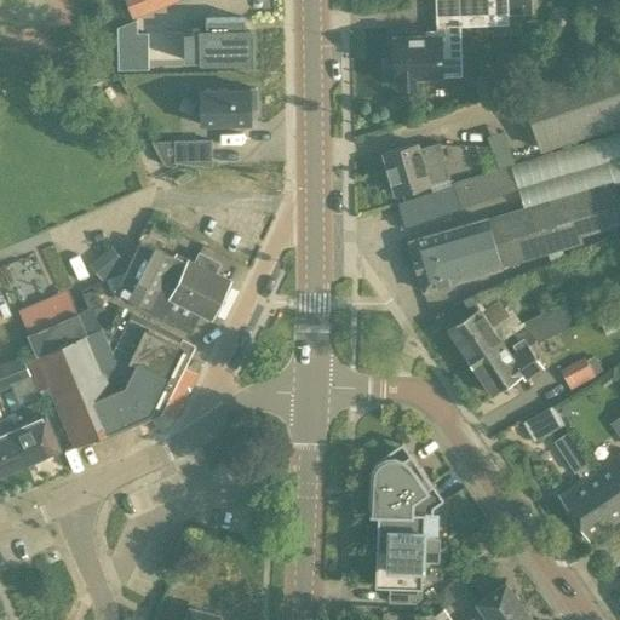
[(435,0),(436,35),(394,38),(395,79),(397,79),(397,87),(415,86),(415,79),(441,76),(440,52),(459,52),(459,26),(507,24),(507,16),(532,15),(530,0),(435,0)]
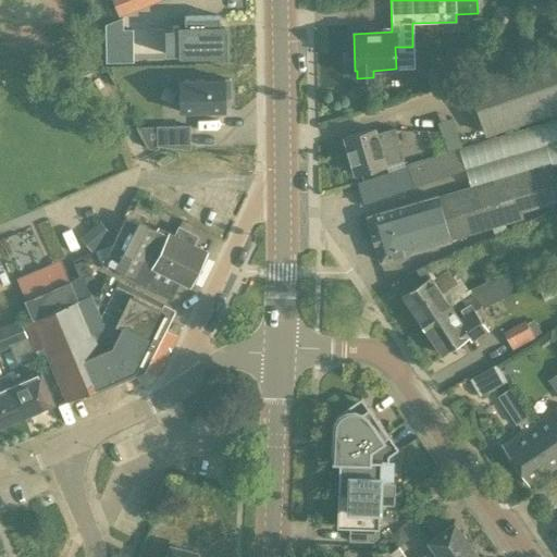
[(220,27),(219,16),(184,16),(184,28),(181,28),(181,29),(164,29),(165,54),(181,54),(224,53),(224,27),(220,27)]
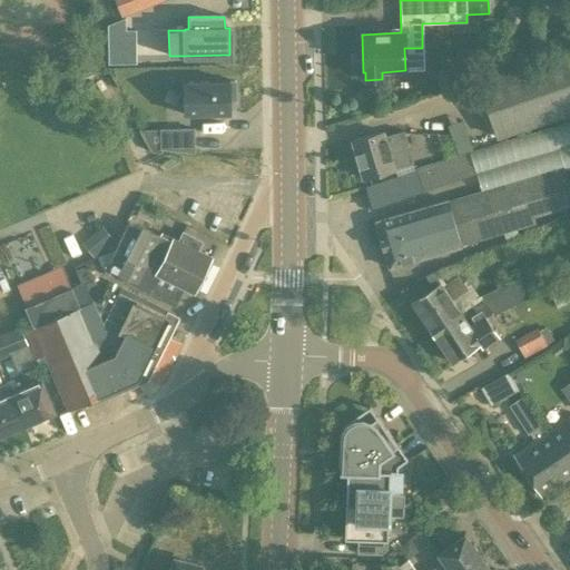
[(498,137),(569,111),(569,69),(563,50),(478,80),(498,137)]
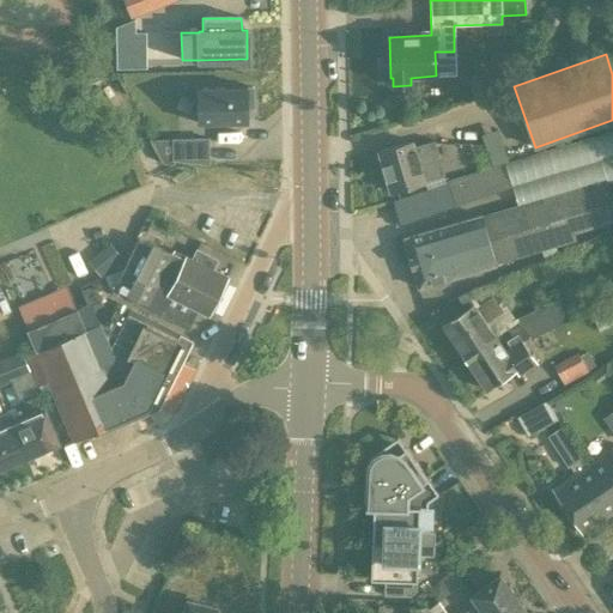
[(253,109),(253,87),(195,89),(196,123),(248,122),(247,109),(253,109)]
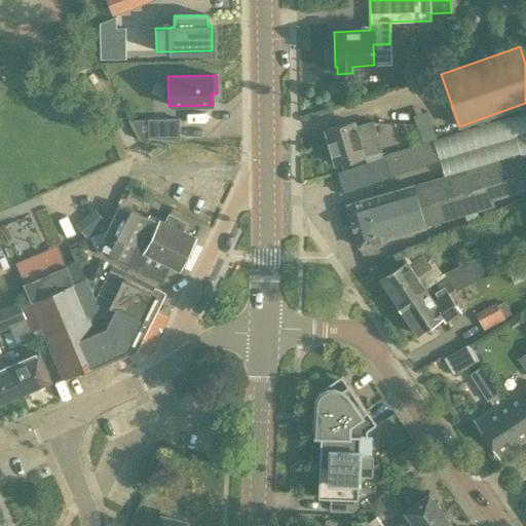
[(148,120),(148,137),(179,140),(178,119),(148,120)]
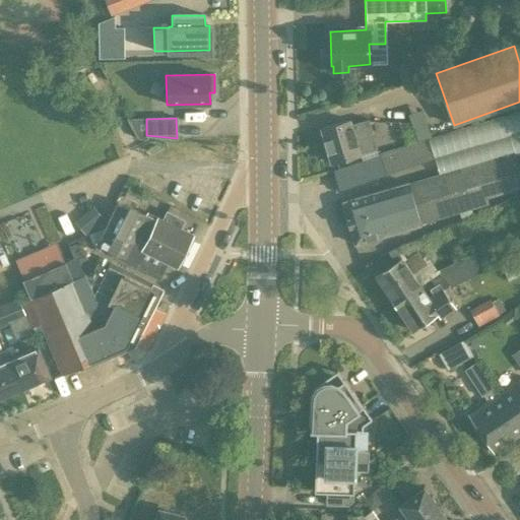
[(368,120),(351,124),(350,121),(320,129),(330,163),(360,154),(360,153),(376,148),(368,120)]
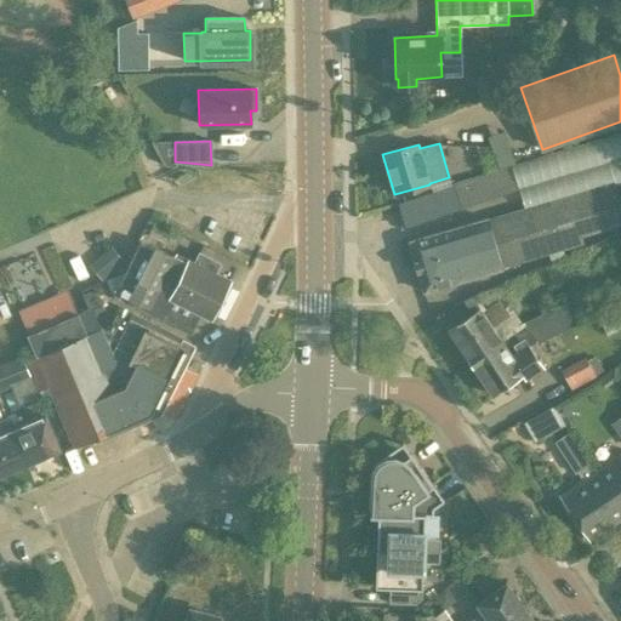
[(501,268),(501,266),(582,241),(581,235),(620,222),(620,206),(614,182),(547,201),(486,220),(409,243),(423,291),(501,268)]
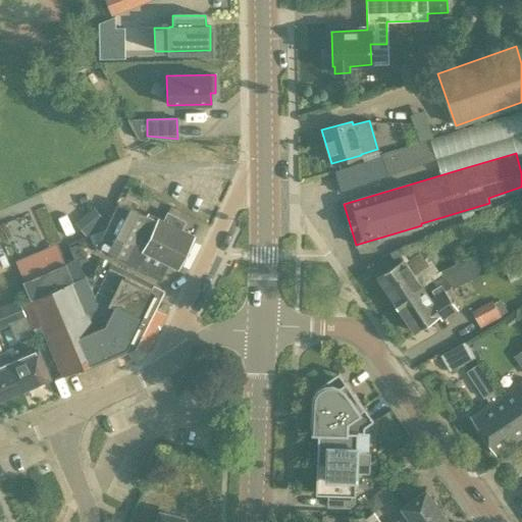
[(341,193),(387,176),(381,155),(334,172),(341,193)]
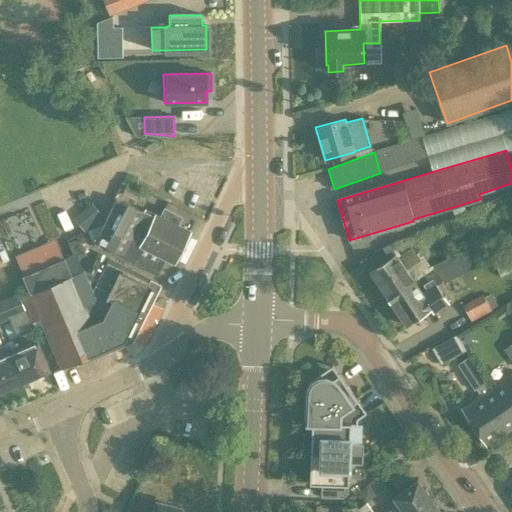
[(190,233),(176,226),(180,218),(164,211),(160,218),(146,211),(145,212),(115,197),(93,244),(133,263),(141,248),(174,264),(190,233)]
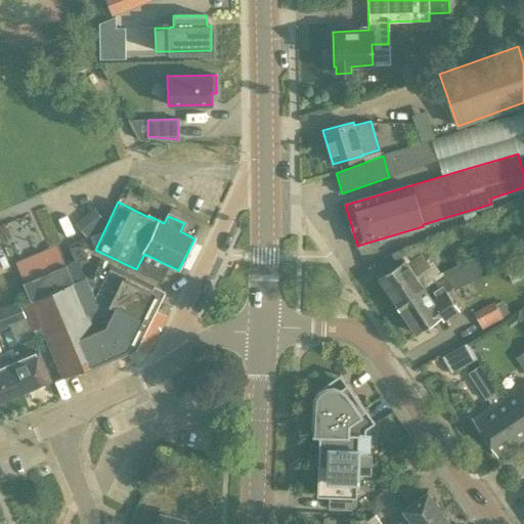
[(80,244),(70,248),(77,266),(88,261),(80,244)]
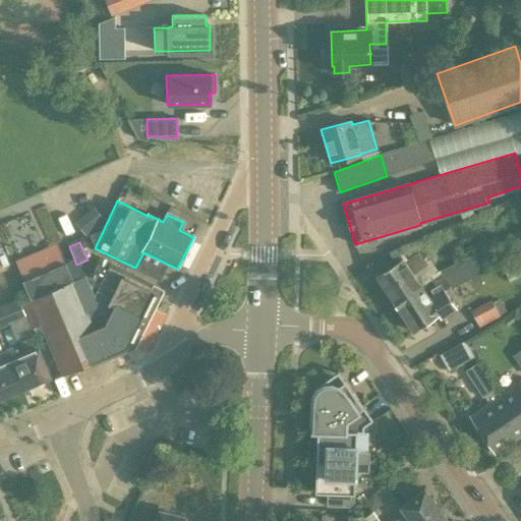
[(394,304),(419,288),(441,274),(440,271),(439,271),(438,272),(429,259),(427,262),(424,257),(422,259),(414,243),(397,250),(397,248),(389,253),(395,265),(377,277),(394,304)]
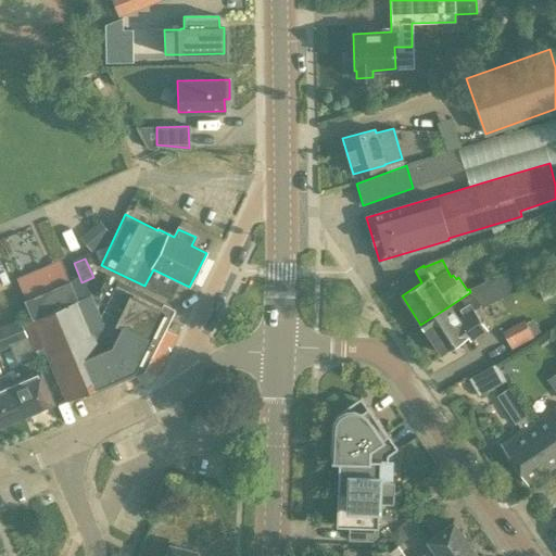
[(510,270),(469,289),(470,292),(482,307),(519,289),(510,270)]
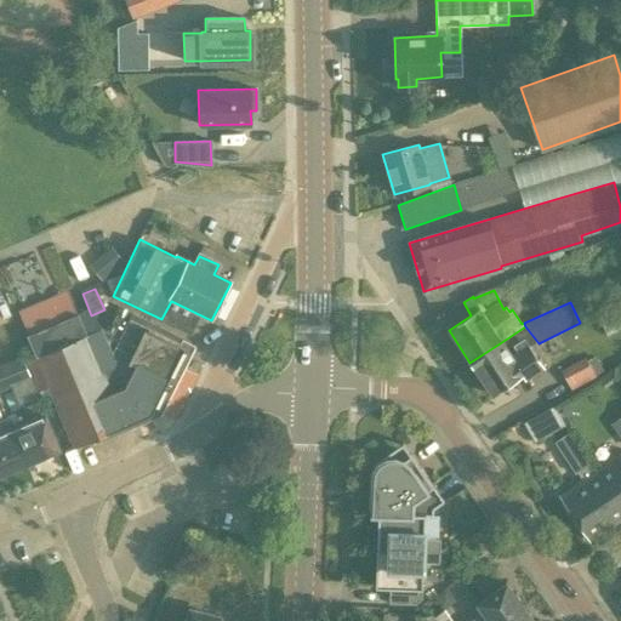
[(620,303),(598,313),(607,334),(620,328),(620,303)]
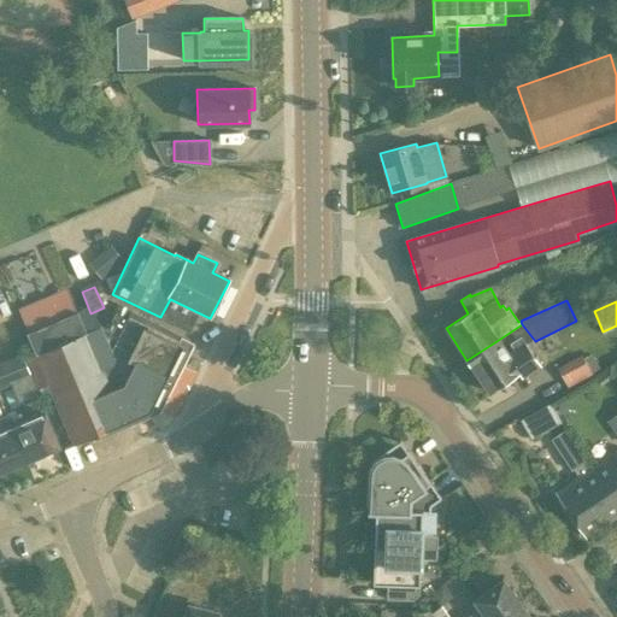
[(31,347),(36,357),(48,385),(75,445),(125,423),(125,422),(148,411),(151,406),(153,407),(182,347),(180,342),(182,338),(131,315),(129,319),(116,313),(105,336),(93,342),(88,334),(87,334),(77,313),(27,335),(31,347)]
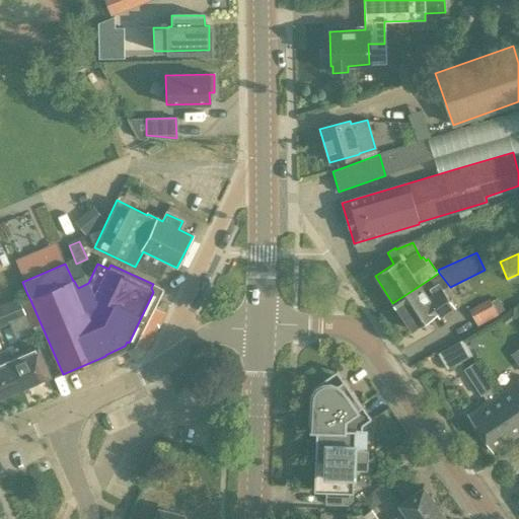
[(441,288),(434,276),(418,287),(392,303),(411,330),(436,314),(439,319),(455,309),(441,288)]
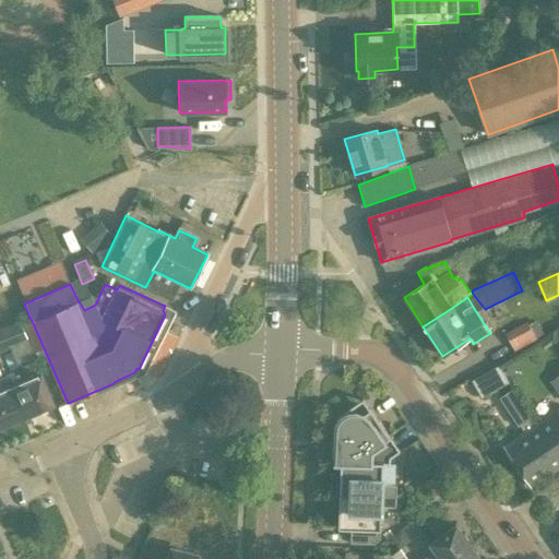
[(20,322),(0,330),(0,351),(9,347),(16,366),(35,358),(33,354),(44,348),(33,323),(22,328),(20,322)]
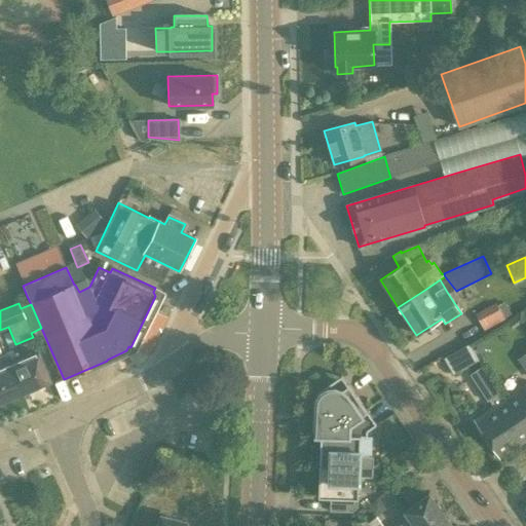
[(503,318),(496,304),(477,314),(485,329),(503,318)]
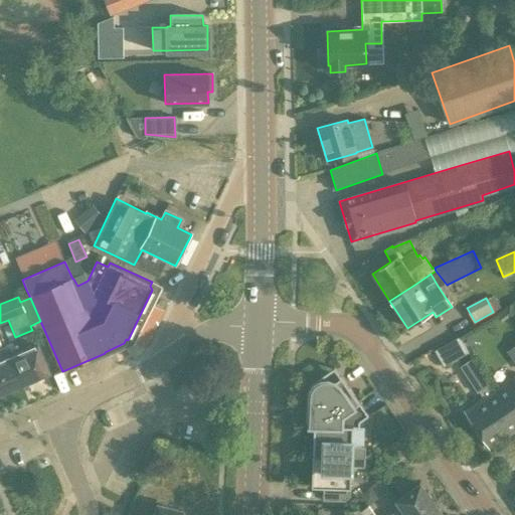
[(459,336),(435,349),(443,365),(468,352),(459,336)]
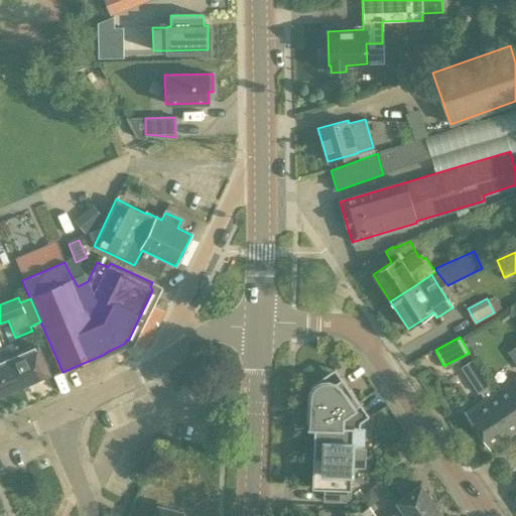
[(31,381),(48,373),(36,345),(10,357),(23,388),(32,384),(31,381)]
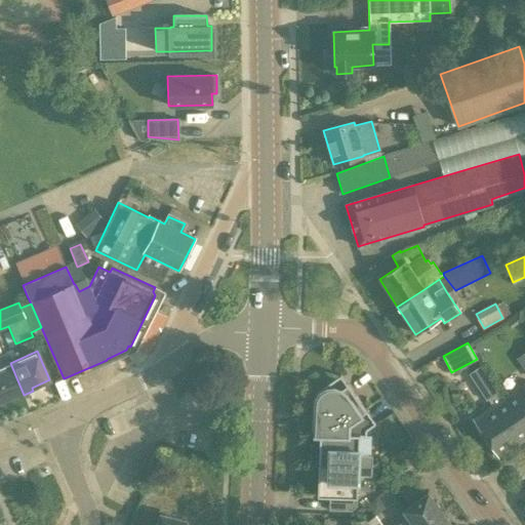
[(24,395),(10,363),(5,352),(0,353),(0,401),(11,396),(13,399),(24,395)]
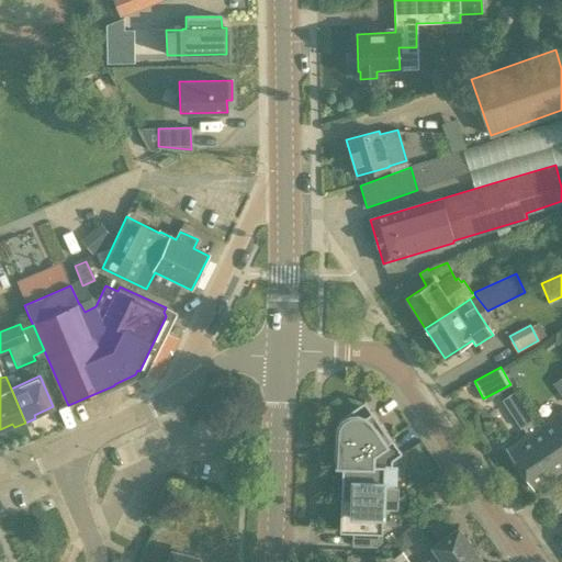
[(520,428),(521,427),(532,419),(518,398),(506,407),(520,428)]
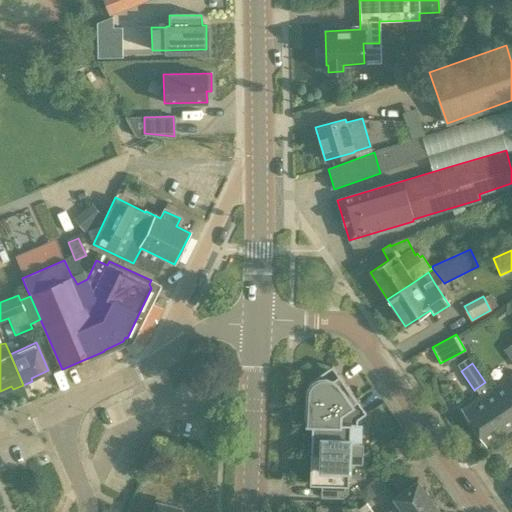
[(304,392),(304,401),(303,418),(307,419),(306,422),(338,424),(338,413),(356,400),(332,365),(311,379),(306,385),(304,392)]
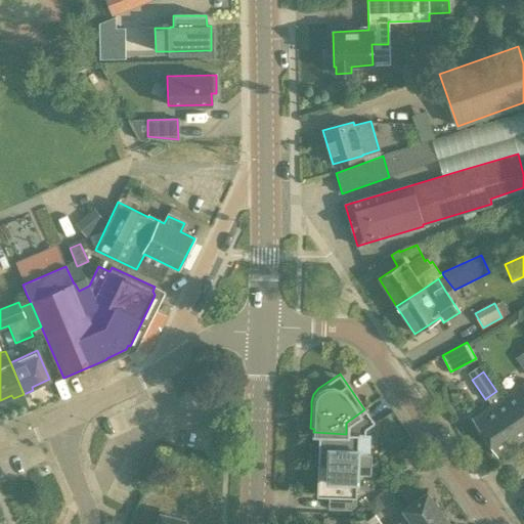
[(503,416),(520,441),(523,438),(523,384),(503,399),(510,410),(503,416)]
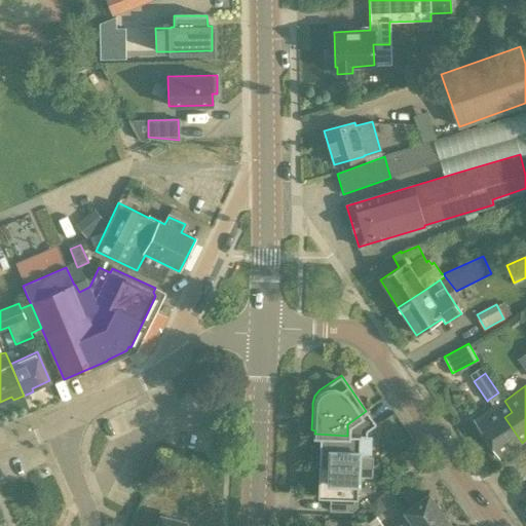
[(512,412),(504,401),(476,419),(500,457),(522,443),(504,417),(512,412)]
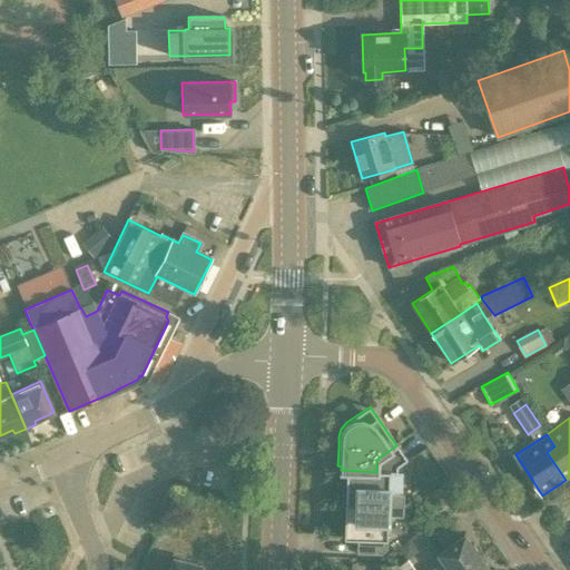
[(406,460),(396,445),(376,460),(376,472),(341,470),(341,471),(346,471),(345,503),(403,507),(404,494),(389,494),(390,473),(397,473),(397,468),(406,460)]
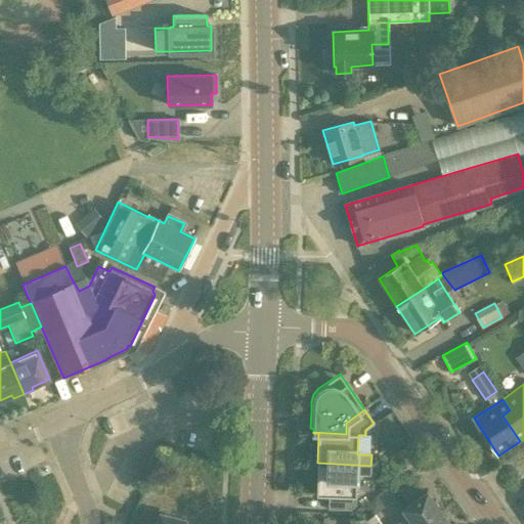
[(370,475),(370,466),(317,463),(316,494),(329,495),(329,509),(350,510),(356,506),(357,475),(370,475)]
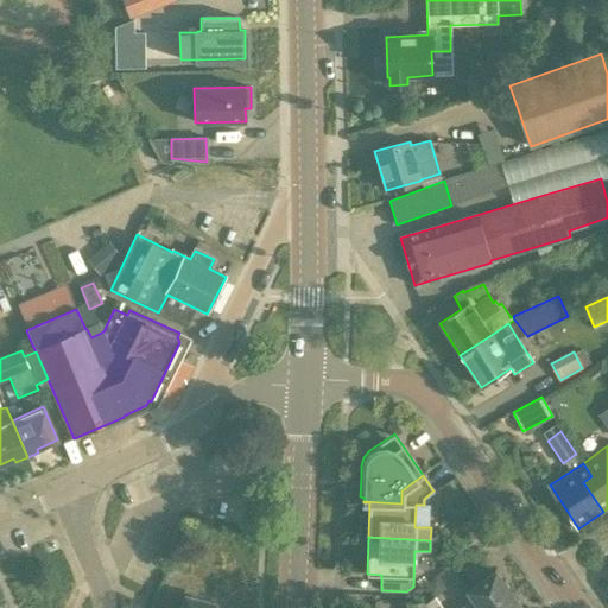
[(488,607),(510,593),(495,571),(467,591),(473,600),(460,607),(488,607)]
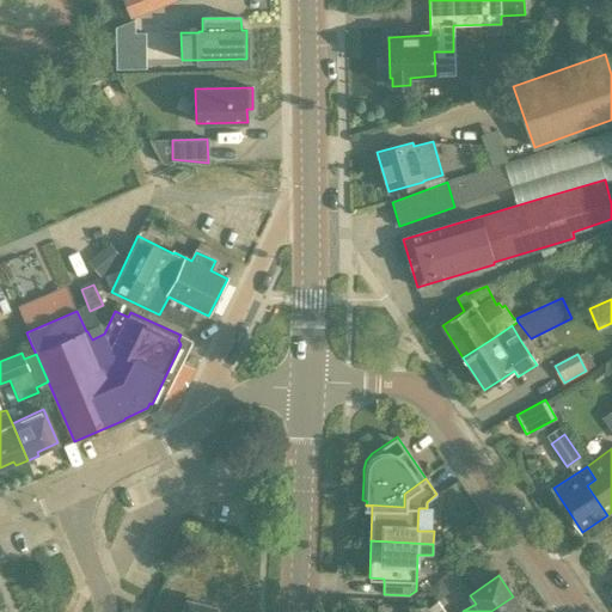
[(524,611),(513,597),(491,611),(524,611)]
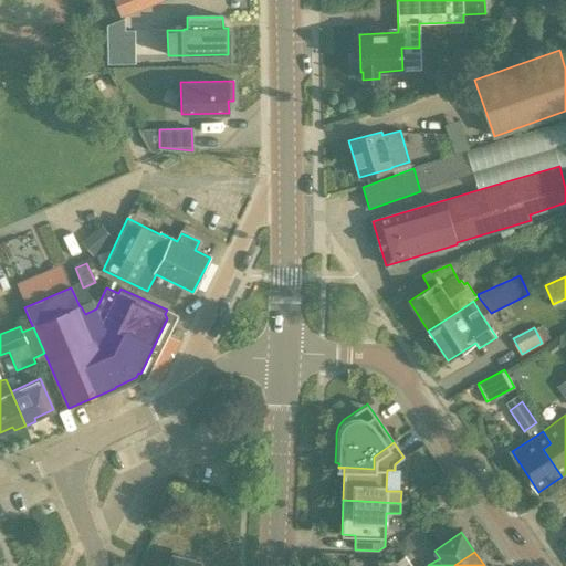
[(198,565),(199,562),(174,555),(170,565),(198,565)]
